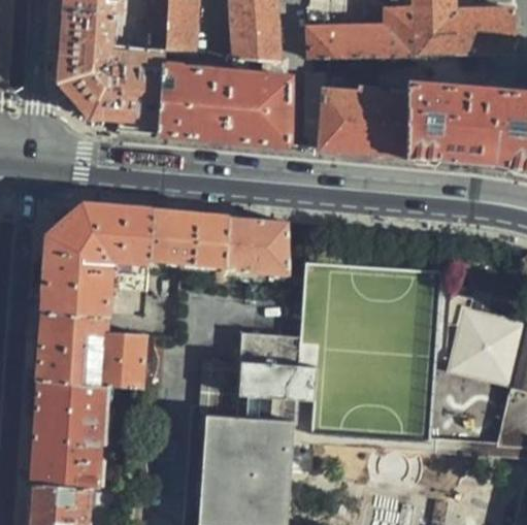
[(120,115),(159,118),(163,51),(108,50),(108,44),(112,45),(113,12),(122,12),(122,0),(64,0),(63,18),(59,77),(90,113),(107,115),(120,115)]
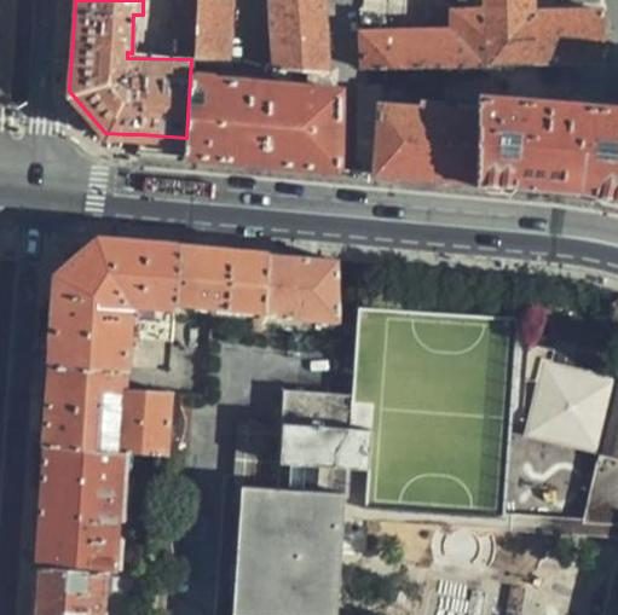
[(309,69),(333,71),(329,40),(324,0),(195,0),(191,59),(220,62),(226,62),(230,0),(272,0),(278,67),(309,69)]
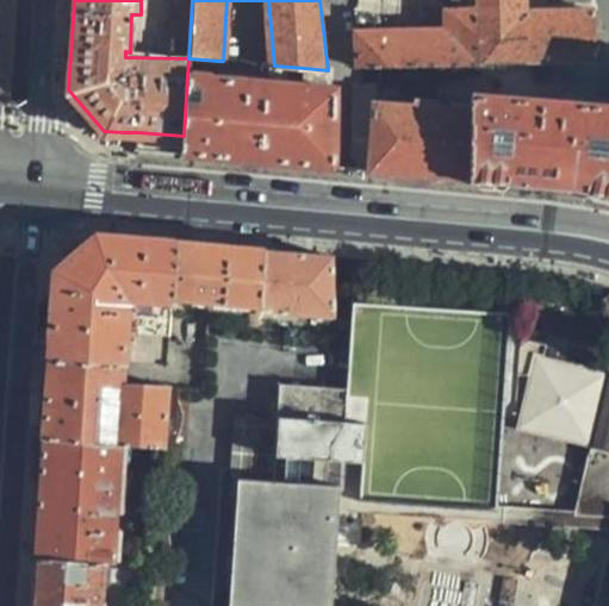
[(358,10),(362,66),(482,63),(478,0),(451,0),(449,27),(380,30),(380,16),(358,10)]
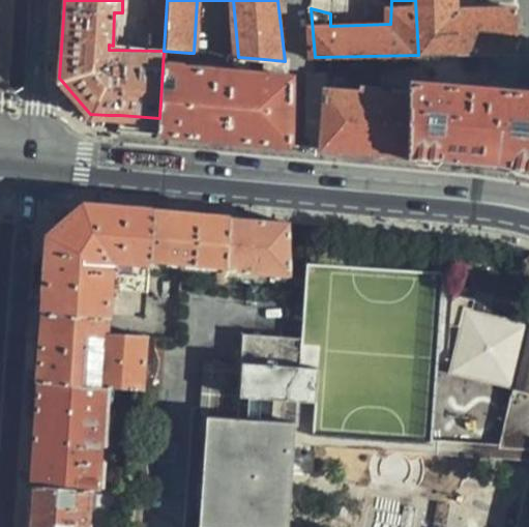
[(415,0),(418,55),(458,54),(457,7),(456,0),(415,0)]
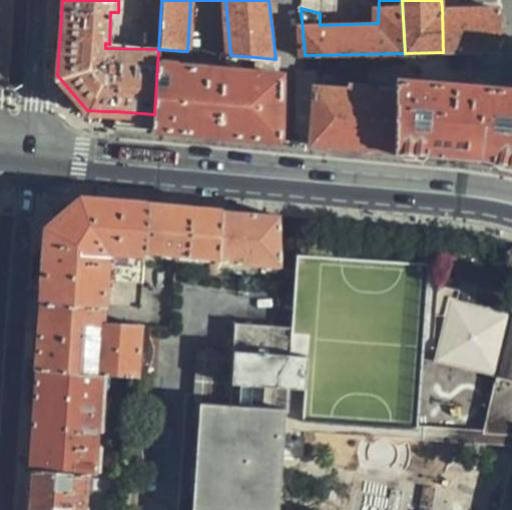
[(442,7),(443,52),(468,50),(502,50),(501,6),(476,7),(442,7)]
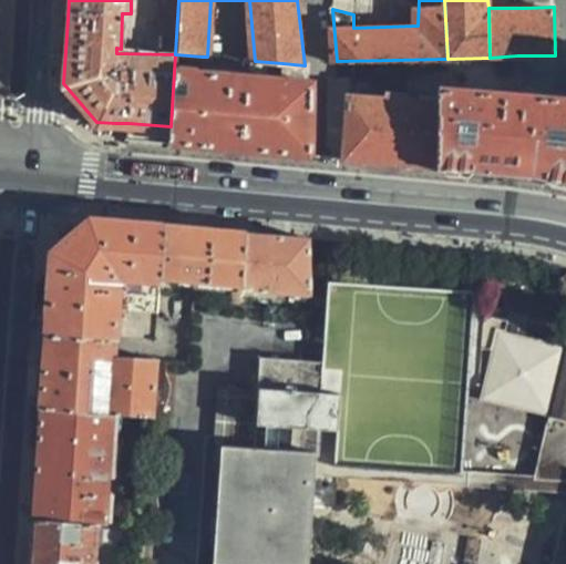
[(171,126),(170,140),(245,147),(286,151),(312,153),(310,82),(305,65),(283,63),(281,78),(202,72),(202,57),(175,54),(171,126)]
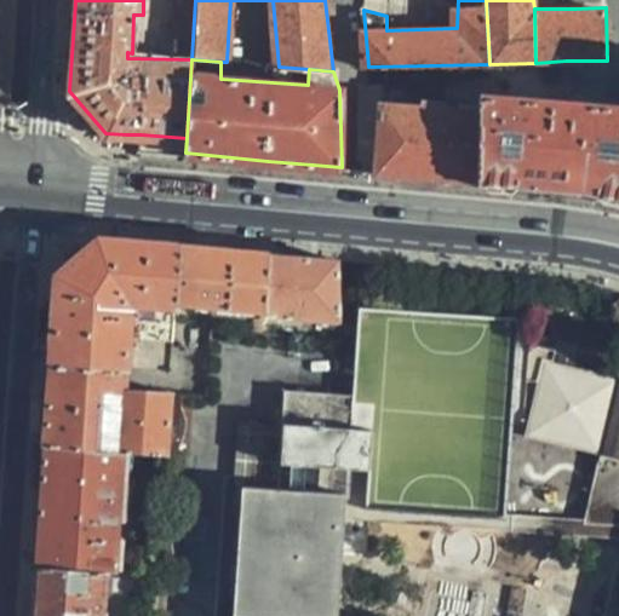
[(536,63),(489,64),(491,81),(560,80),(566,79),(566,61),(536,63)]
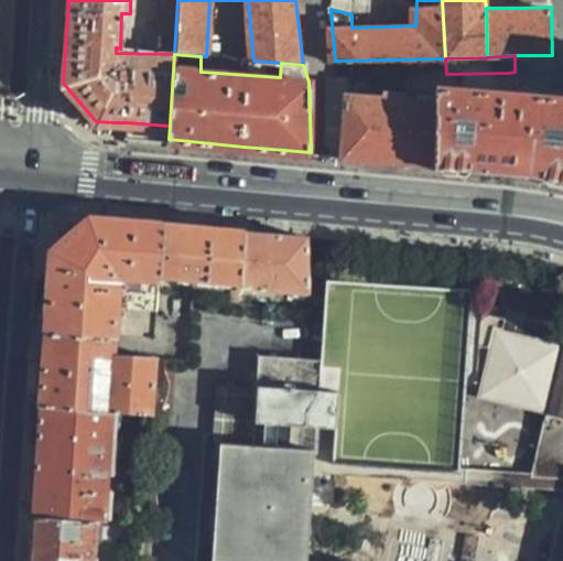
[(408,96),(436,97),(437,87),(437,73),(408,75),(408,96)]
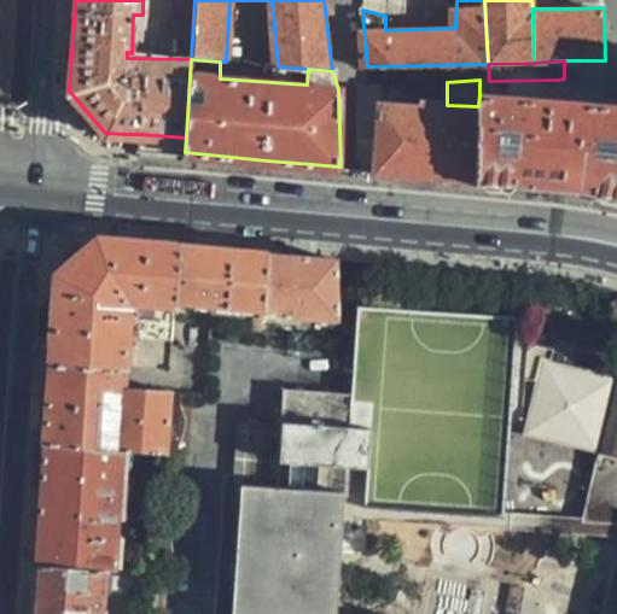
[(489,81),(479,80),(479,95),(557,100),(558,80),(489,81)]
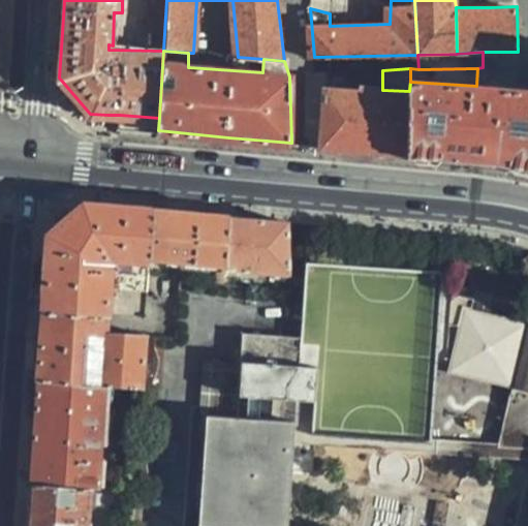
[(327,100),(328,86),(330,71),(315,71),(308,72),(308,100),(327,100)]
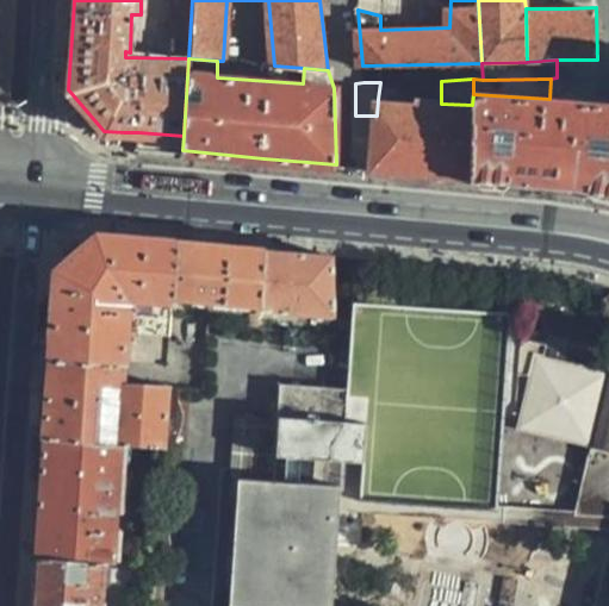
[(472,105),(468,177),(547,186),(563,187),(596,191),(608,193),(608,104),(550,99),(473,94),(472,105)]
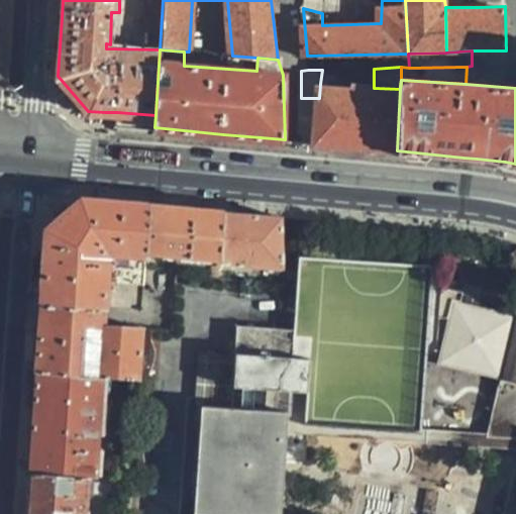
[(344,145),(397,150),(400,89),(374,88),(320,84),(319,98),(317,111),(316,125),(314,141),(344,145)]
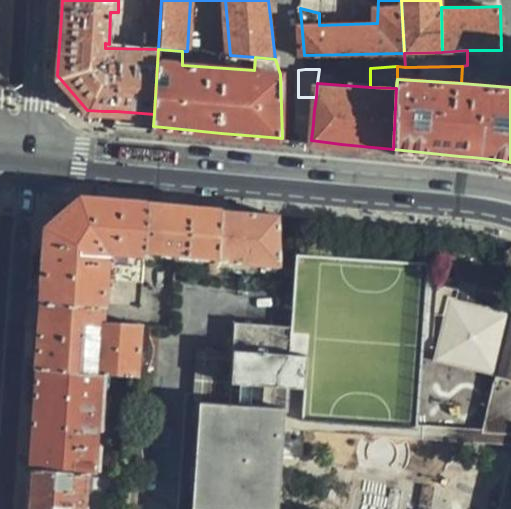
[(313,124),(314,110),(298,109),(298,123),(313,124)]
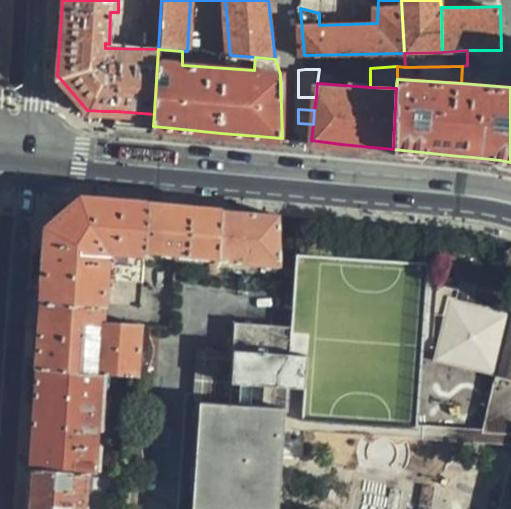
[(116,123),(153,126),(154,114),(116,111),(116,123)]
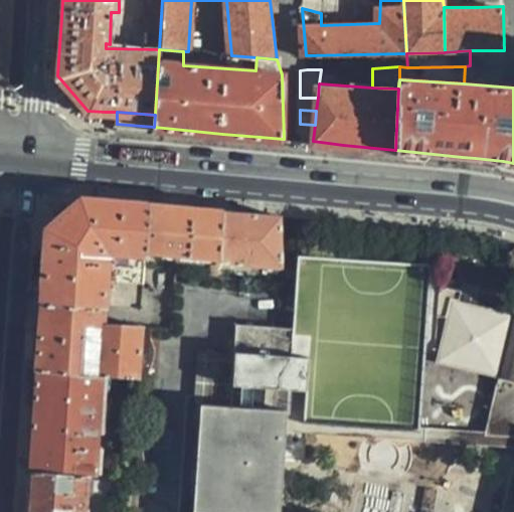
[(143,250),(147,202),(80,196),(46,228),(45,240),(40,301),(103,305),(108,267),(119,268),(119,273),(114,274),(113,280),(141,282),(143,250)]
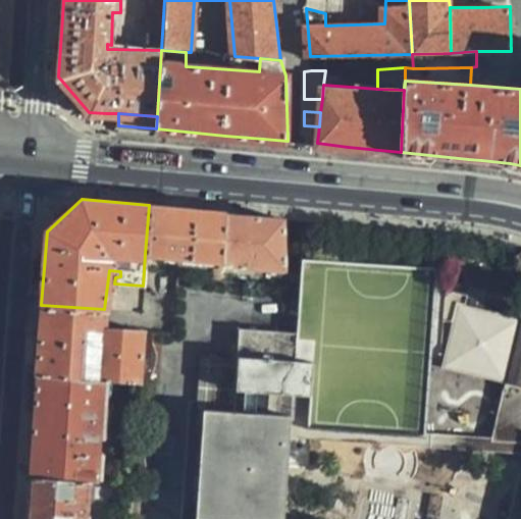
[(223,263),(245,265),(248,213),(158,205),(149,205),(145,254),(222,260),(223,263)]
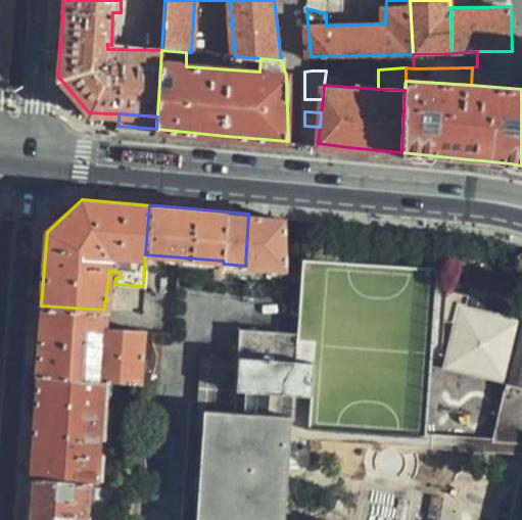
[(284,268),(283,216),(266,215),(248,214),(245,266),(284,268)]
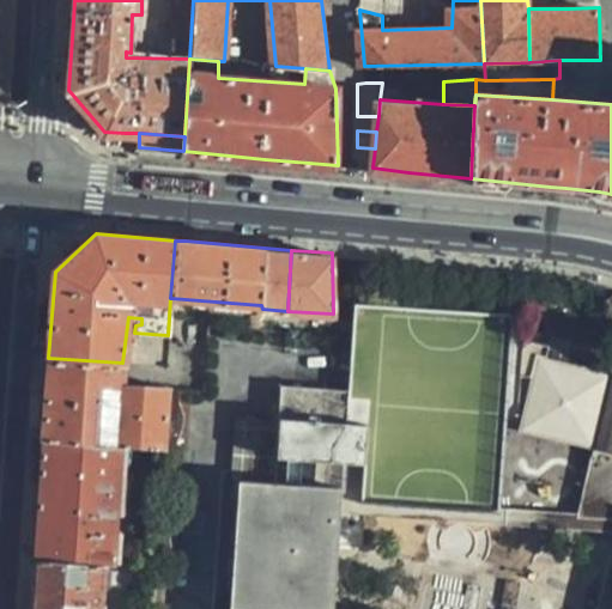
[(333,608),(339,512),(340,501),(497,511),(510,314),(355,303),(352,333),(349,390),(280,385),(278,420),(274,483),(238,481),(230,608),(333,608)]
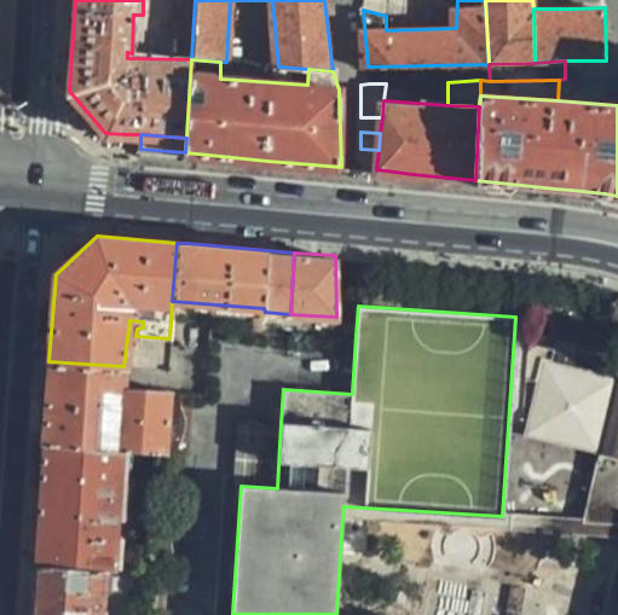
[(617,377),(539,360),(521,434),(596,452),(581,521),(617,528),(617,377)]
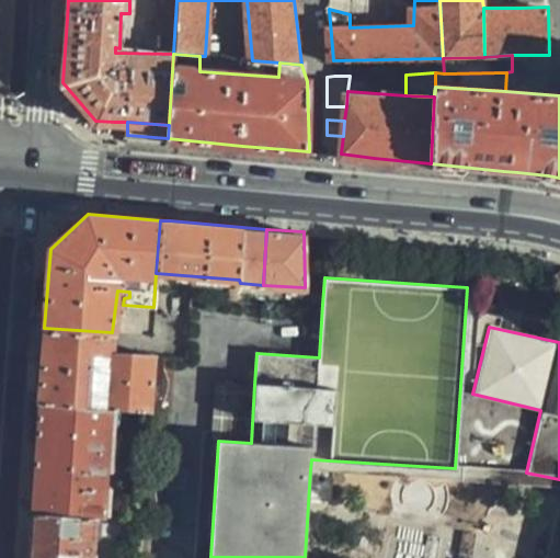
[(112,332),(44,328),(43,344),(113,350),(112,332)]
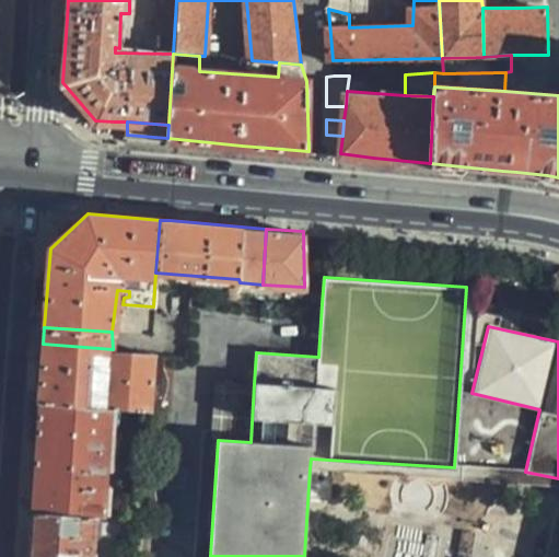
[(113,349),(43,344),(39,387),(38,398),(112,404),(141,406),(152,406),(154,352),(113,349)]
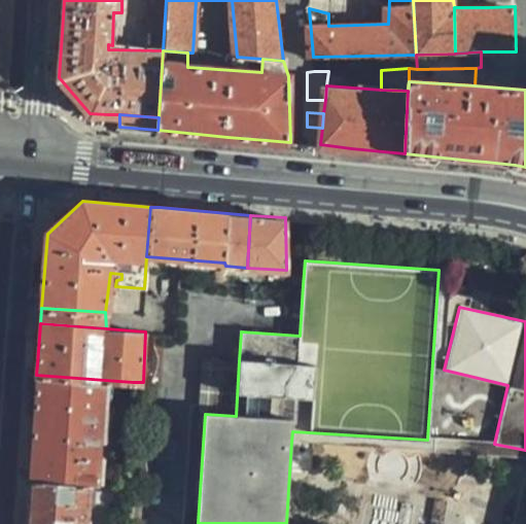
[(205,414),(236,416),(239,361),(202,358),(198,414),(205,414)]
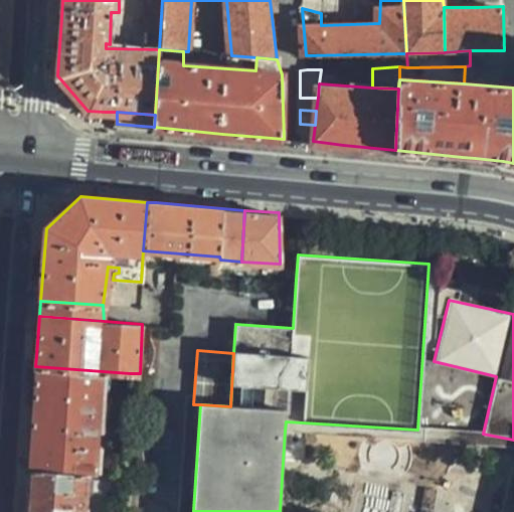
[(103,371),(35,366),(34,382),(101,389),(103,371)]
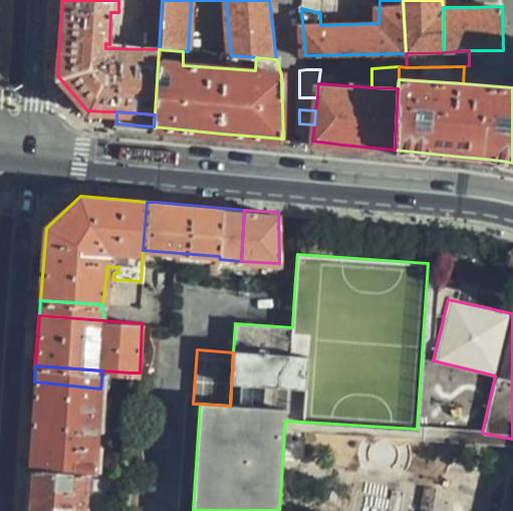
[(100,389),(34,381),(29,453),(28,467),(85,470),(93,470),(100,389)]
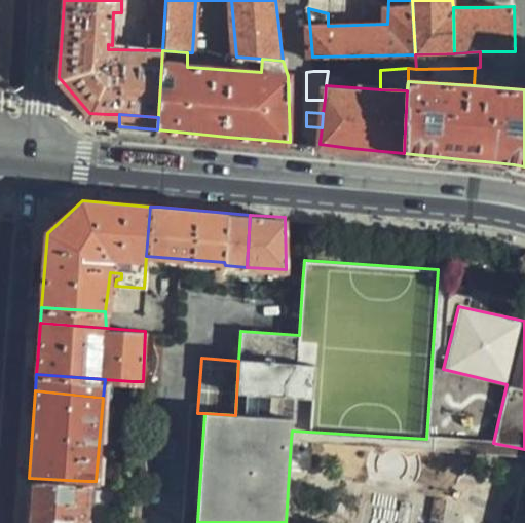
[(426,439),(292,431),(291,440),(524,454),(524,449),(493,443),(426,439)]
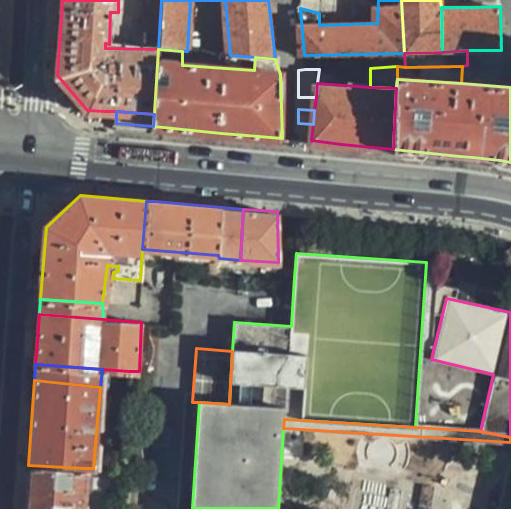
[(28,475),(25,508),(82,508),(85,468),(28,465),(28,475)]
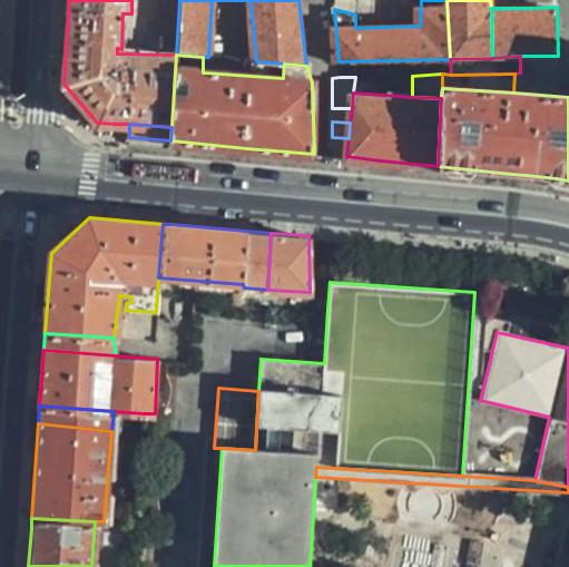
[(139,544),(137,563),(148,564),(149,545),(139,544)]
